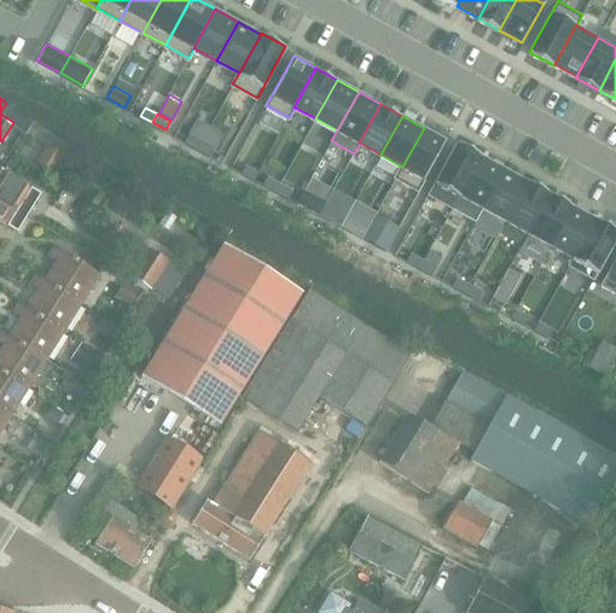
[(401,167),(395,176),(419,190),(446,140),(424,128),(402,167),(401,167)]
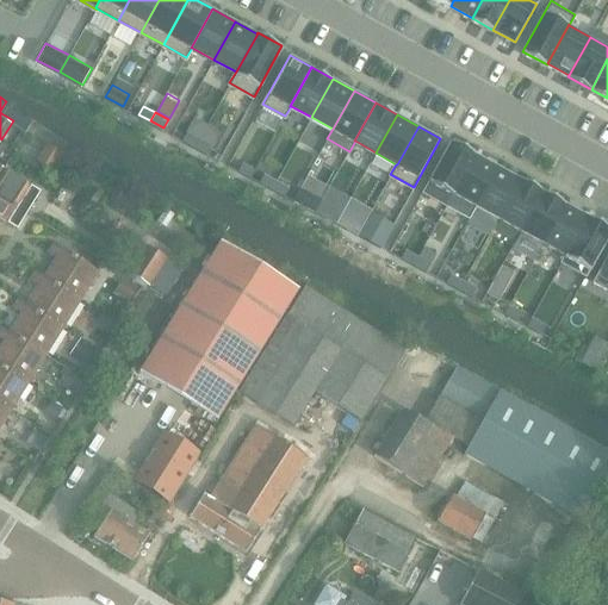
[(188,130),(184,138),(196,145),(200,137),(188,130)]
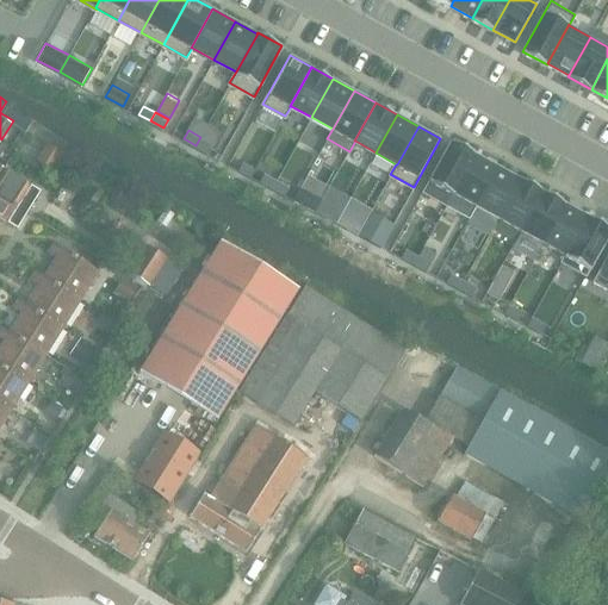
[(200,137),(196,145),(209,151),(213,143),(200,137)]
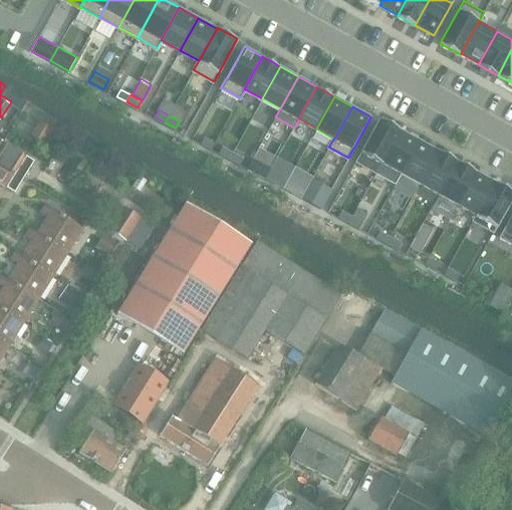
[(380,117),(357,161),(377,172),(382,163),(382,162),(400,130),(401,130),(402,129),(380,117)]
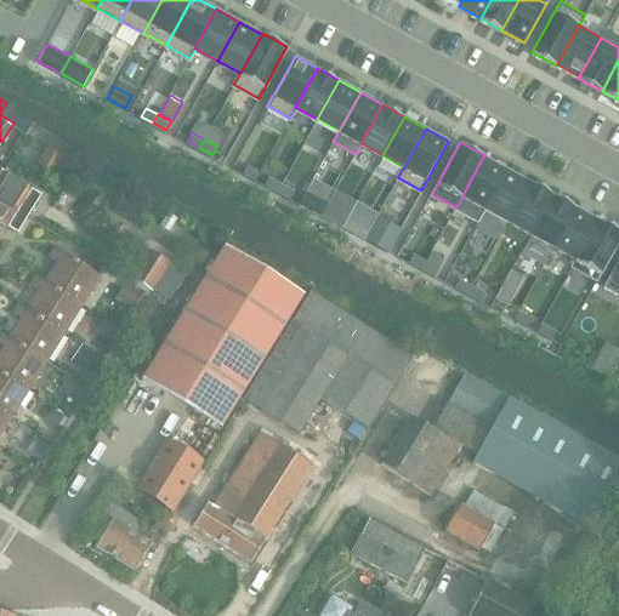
[(55,169),(64,153),(49,143),(39,159),(55,169)]
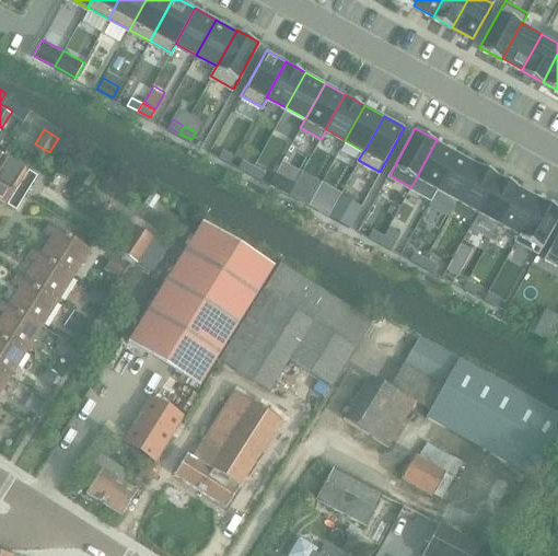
[(436,141),(417,176),(417,177),(438,188),(456,152),(437,141),(436,141)]
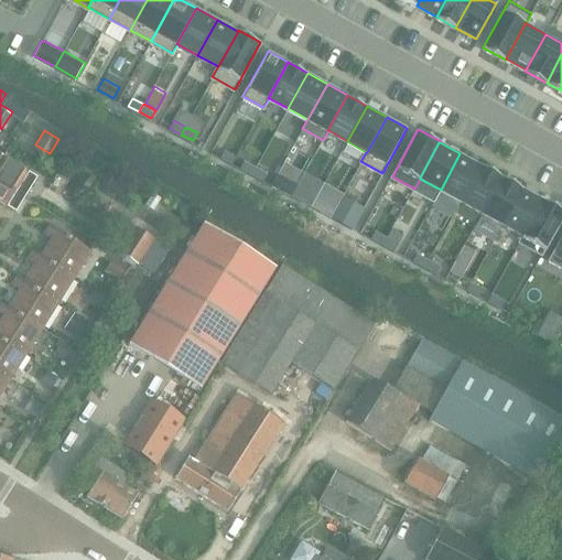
[(225,148),(220,155),(233,162),(237,154),(225,148)]
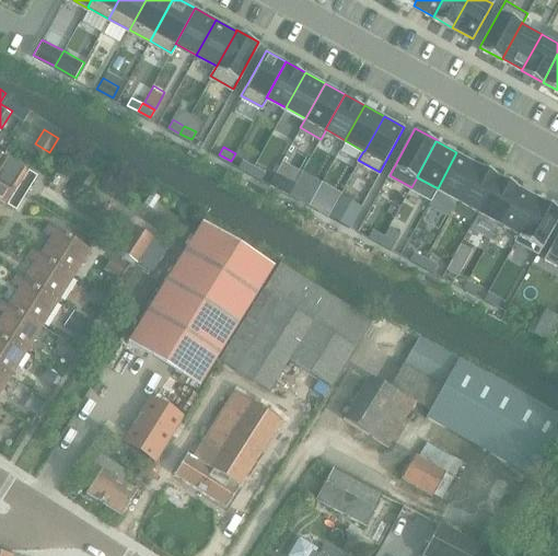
[(438,188),(429,203),(450,213),(457,199),(477,164),(476,163),(456,152),(438,188)]
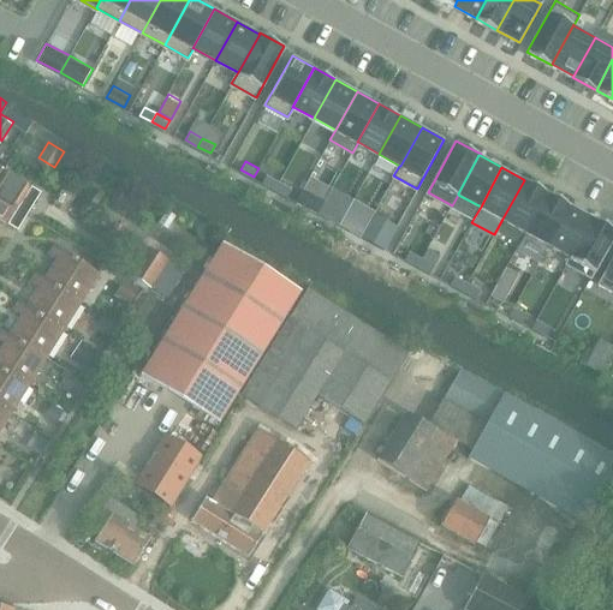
[(41,190),(9,169),(0,183),(0,215),(17,226),(41,190)]
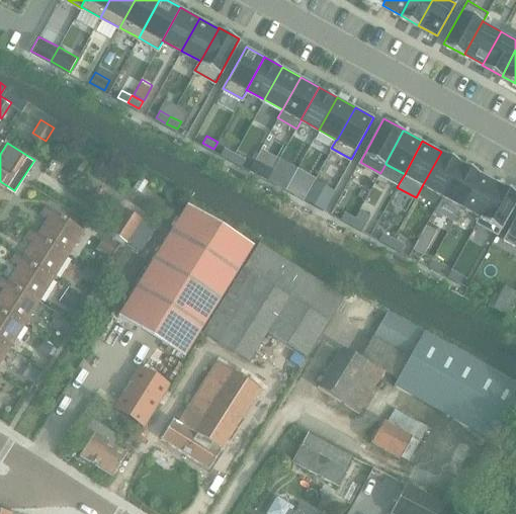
[(226,146),(222,153),(232,159),(236,152),(226,146)]
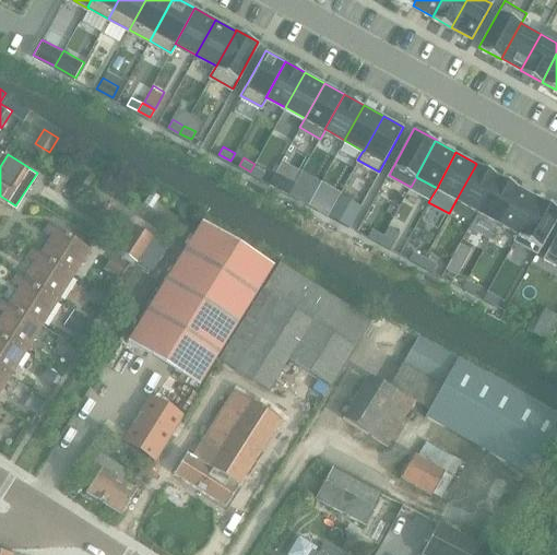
[(476,164),(457,199),(477,211),(497,175),(476,162),(475,163),(476,164)]
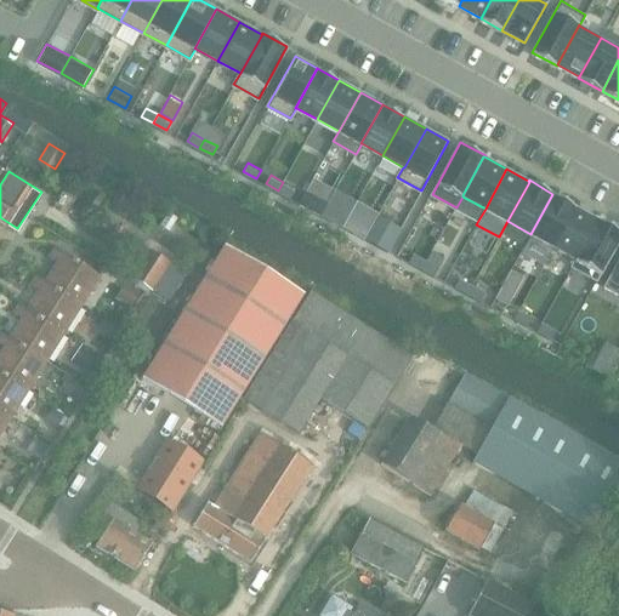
[(283,182),(278,190),(291,197),(296,188),(283,182)]
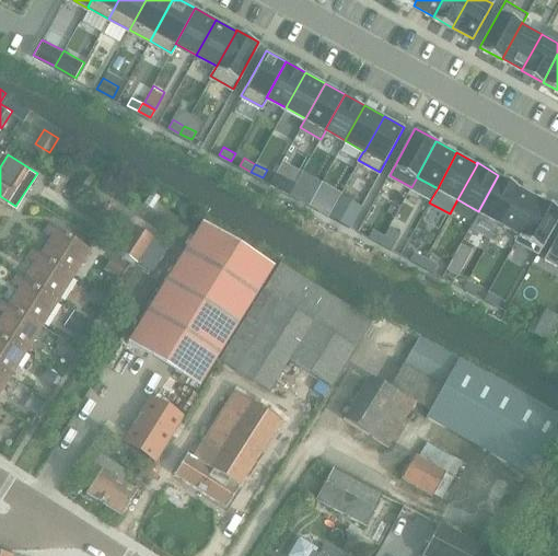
[(294,186),(275,175),(270,182),(279,186),(290,193),(294,186)]
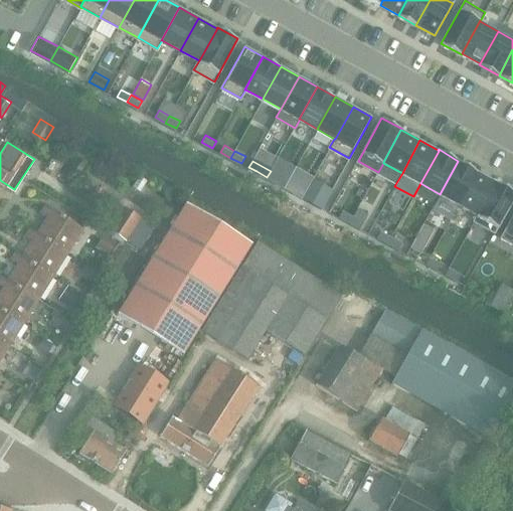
[(458,161),(440,194),(459,204),(477,171),(458,161)]
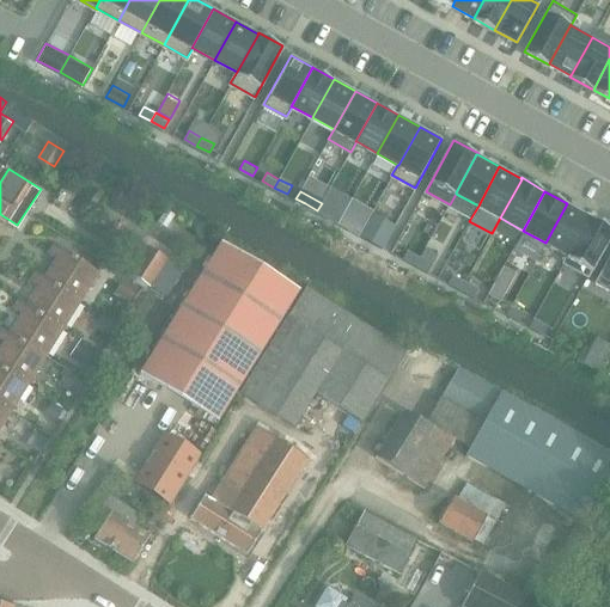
[(322,202),(317,210),(330,218),(335,209),(322,202)]
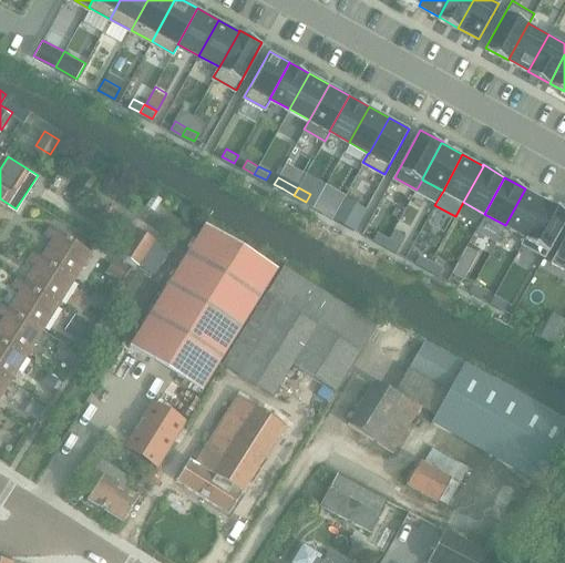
[(525,188),(506,225),(525,236),(526,236),(546,201),(545,201),(525,188)]
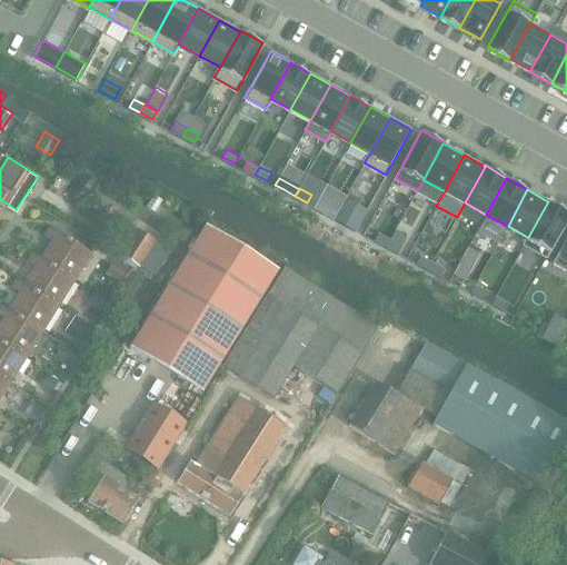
[(527,237),(527,238),(549,250),(566,218),(566,210),(548,200),(547,201),(548,201),(528,237),(527,237)]
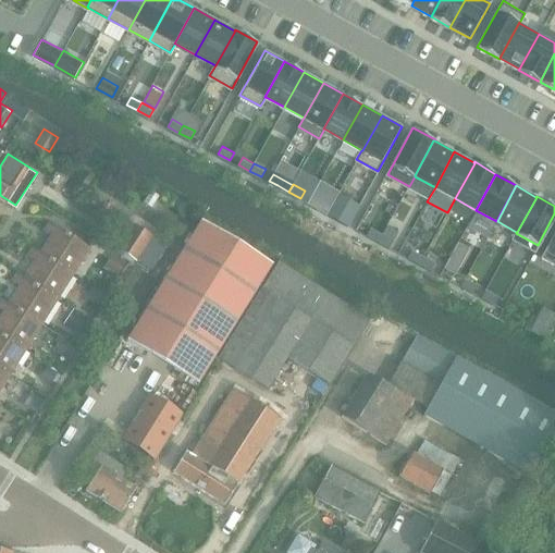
[(320,198),(316,206),(328,212),(332,205),(320,198)]
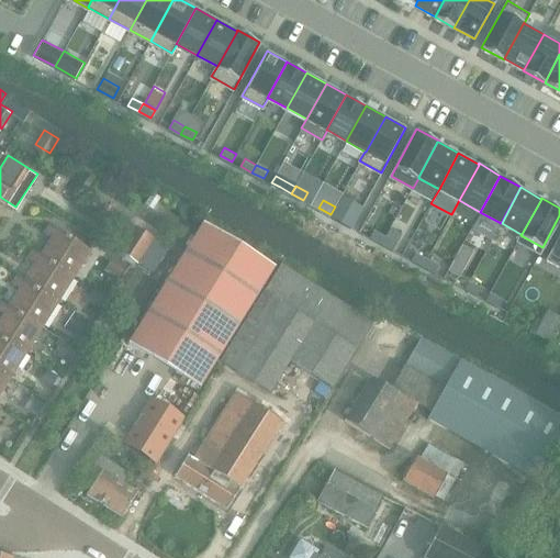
[(335,207),(331,214),(351,225),(355,218),(335,207)]
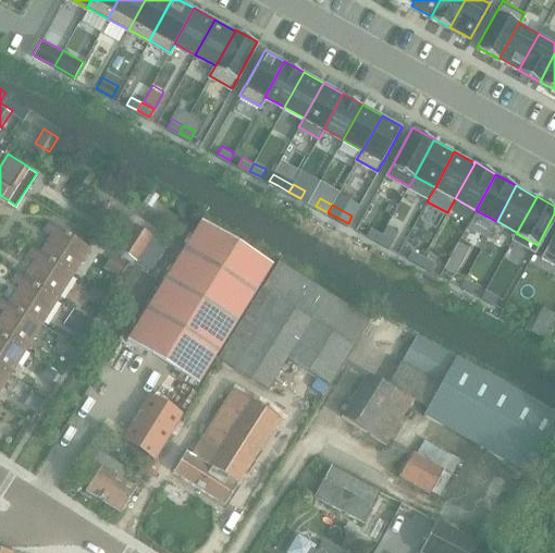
[(217,354),(220,355),(262,286),(260,284),(274,261),(202,217),(187,240),(139,319),(128,335),(200,380),(217,354)]
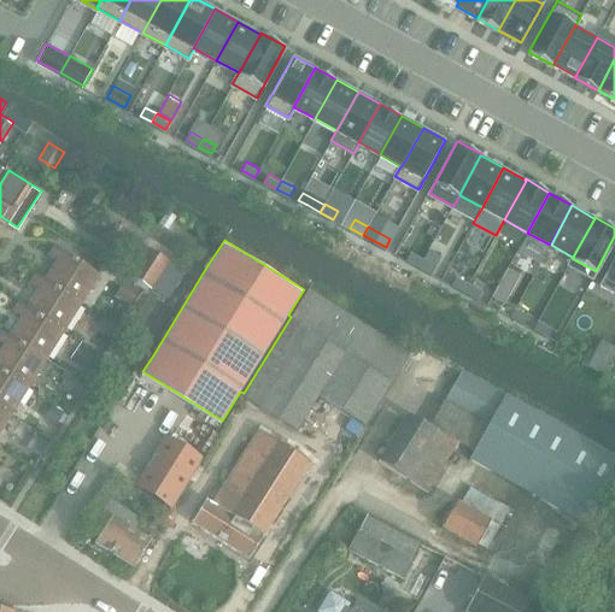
[(82,300),(100,271),(56,243),(51,252),(58,257),(46,276),(46,277),(82,300)]
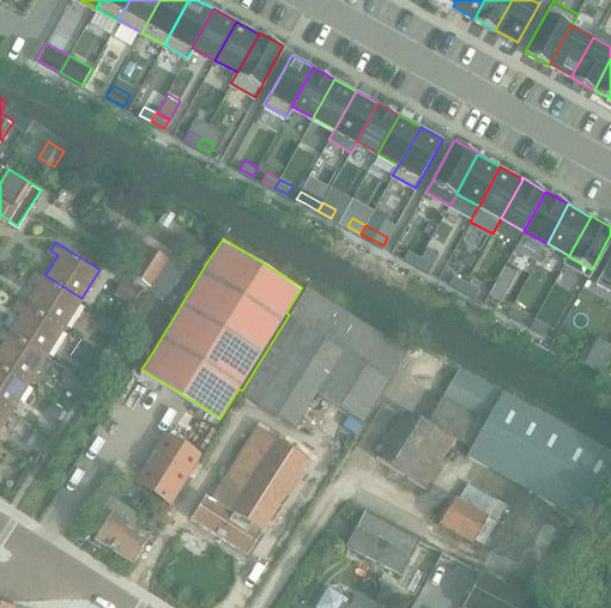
[(185,268),(165,257),(149,247),(133,271),(169,292),(185,268)]
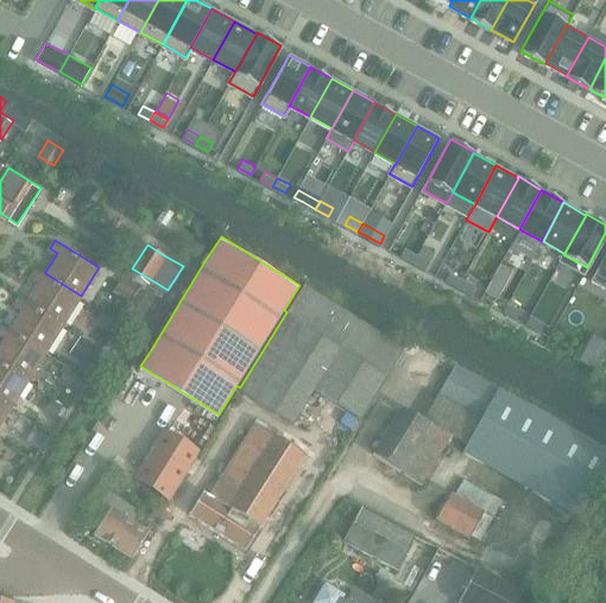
[(405,246),(401,254),(414,261),(418,253),(405,246)]
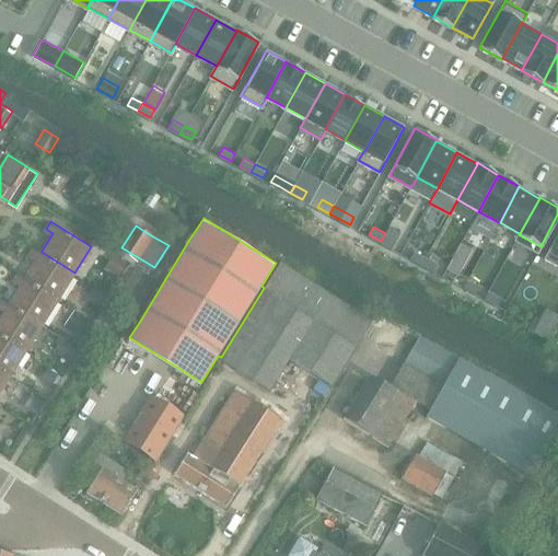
[(385,233),(381,241),(392,247),(396,240),(385,233)]
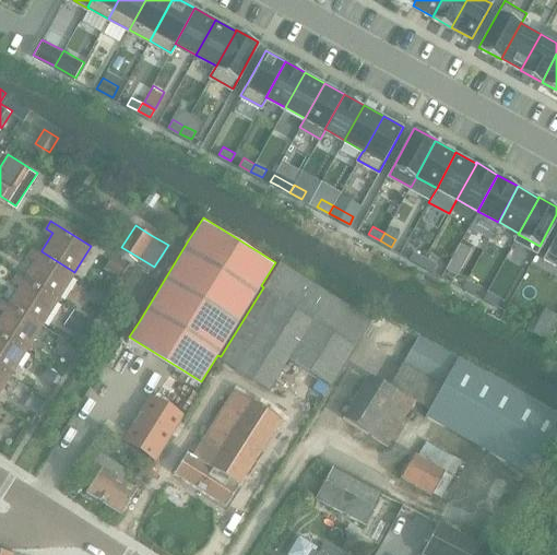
[(556,236),(545,257),(556,263),(556,236)]
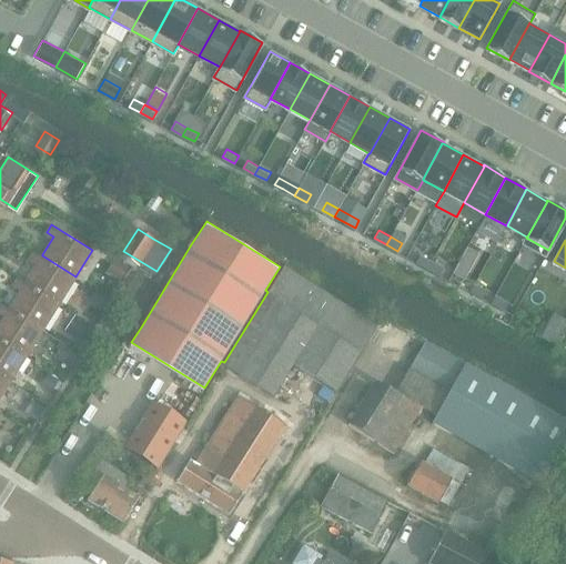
[(59,302),(76,277),(42,255),(42,254),(36,250),(30,258),(37,262),(26,280),(26,281),(59,302)]
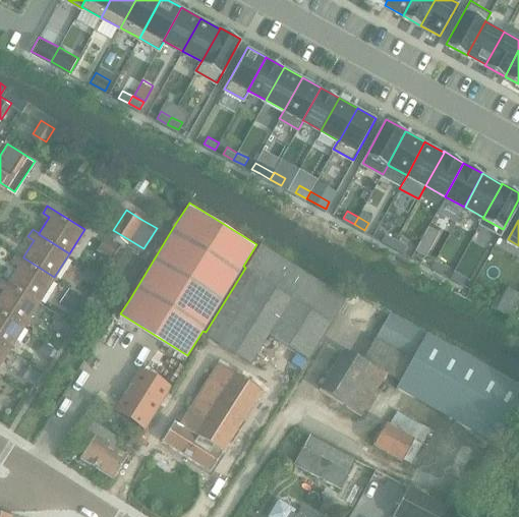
[(386,232),(382,239),(393,245),(397,238),(386,232)]
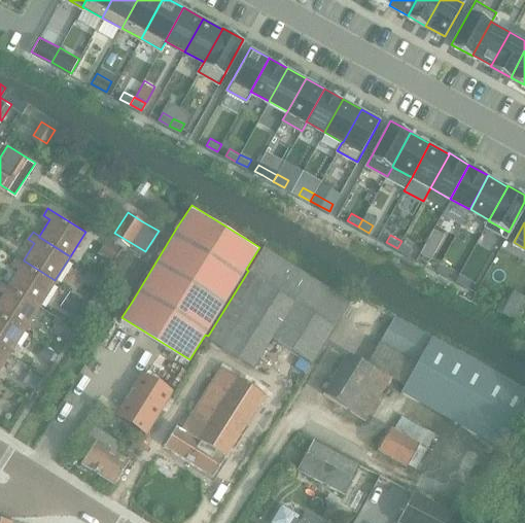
[(109,238),(102,250),(114,258),(123,245),(109,238)]
